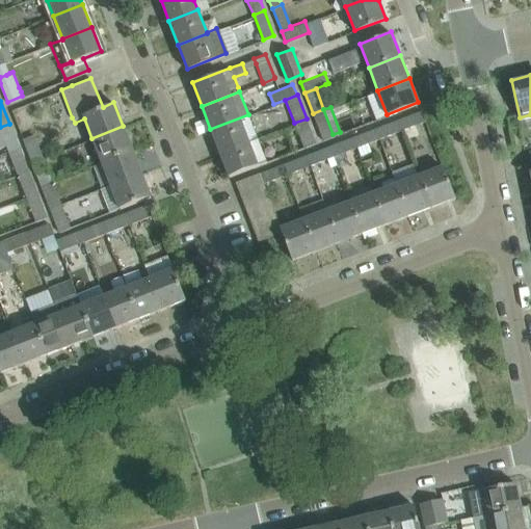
[(421,108),(397,117),(401,129),(425,121),(421,108)]
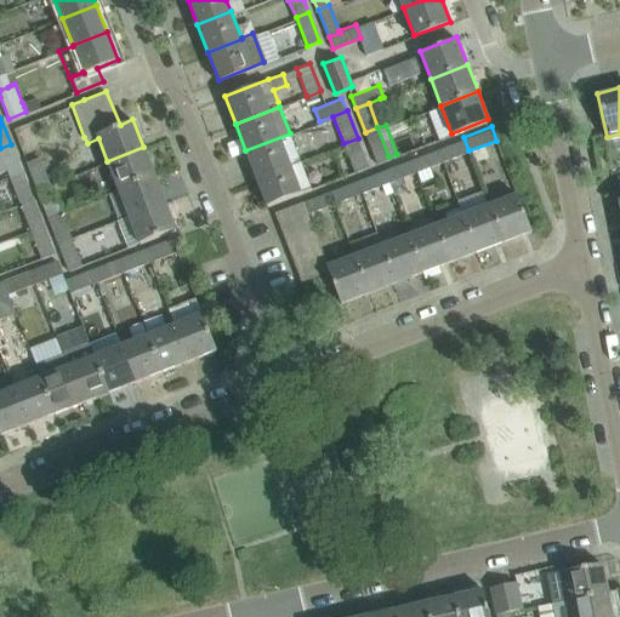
[(377,127),(365,132),(376,163),(388,156),(377,127)]
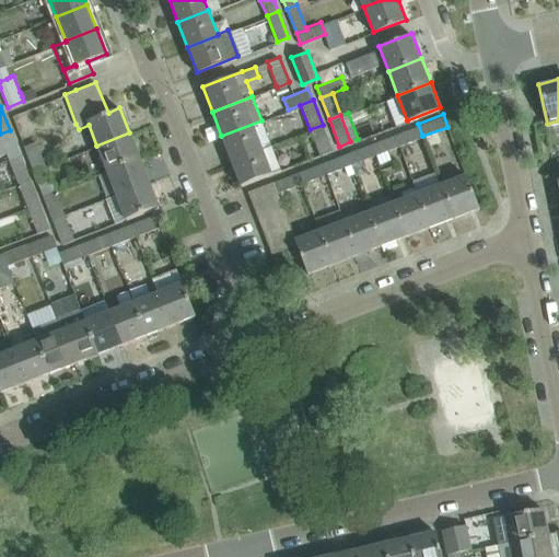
[(221,136),(231,160),(270,144),(261,120),(221,136)]
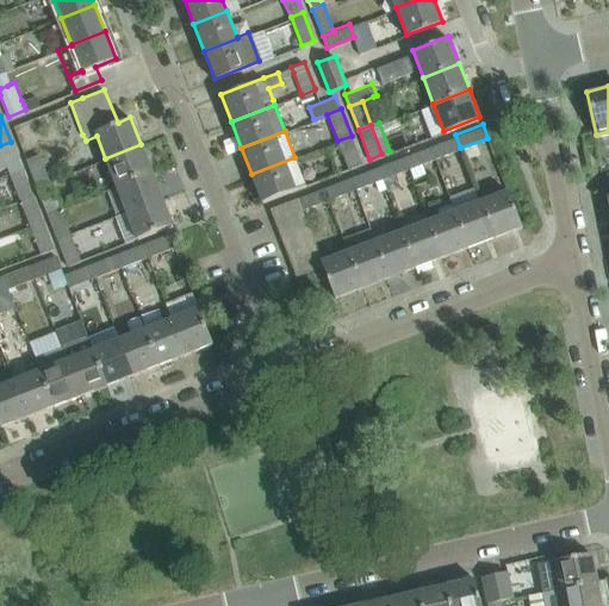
[(455,135),(429,145),(434,158),(460,148),(455,135)]
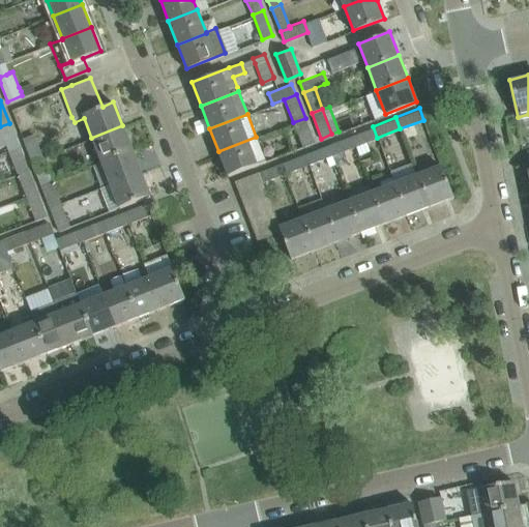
[(305,118),(293,122),(294,123),(302,145),(315,141),(305,118)]
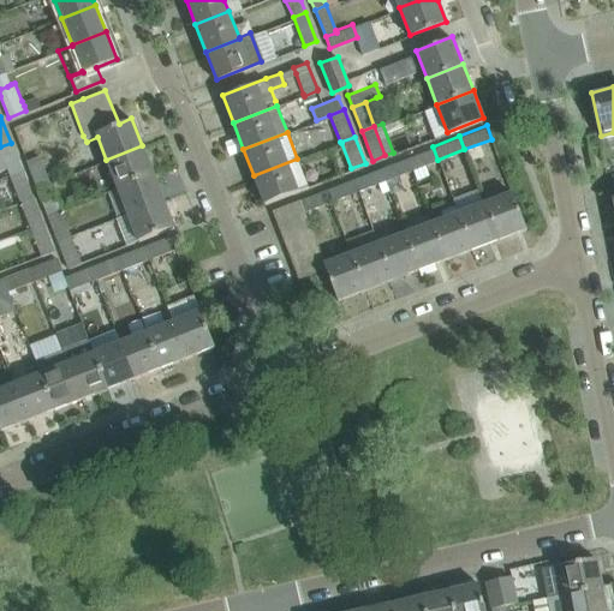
[(0,169),(6,167),(10,174),(21,169),(11,143),(0,147),(0,169)]
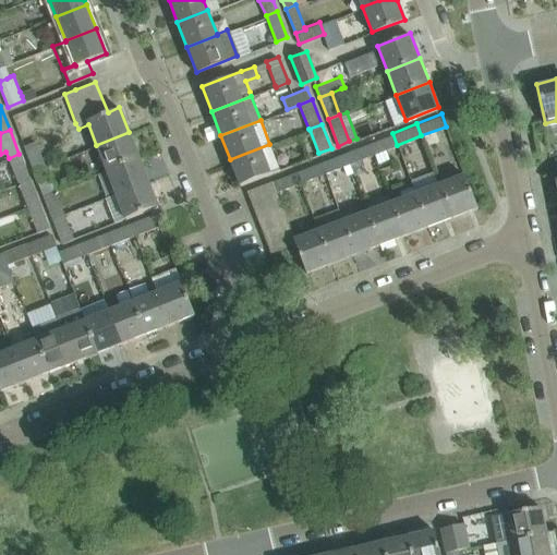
[(96,145),(106,169),(138,156),(129,132),(96,145)]
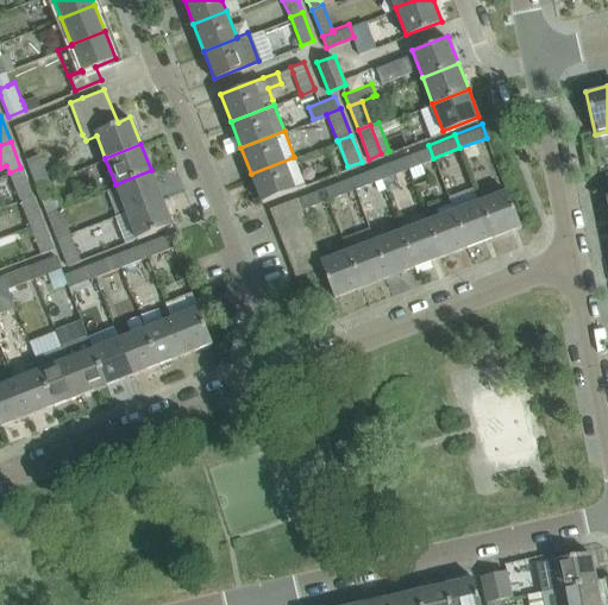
[(428,145),(402,156),(407,168),(433,158),(428,145)]
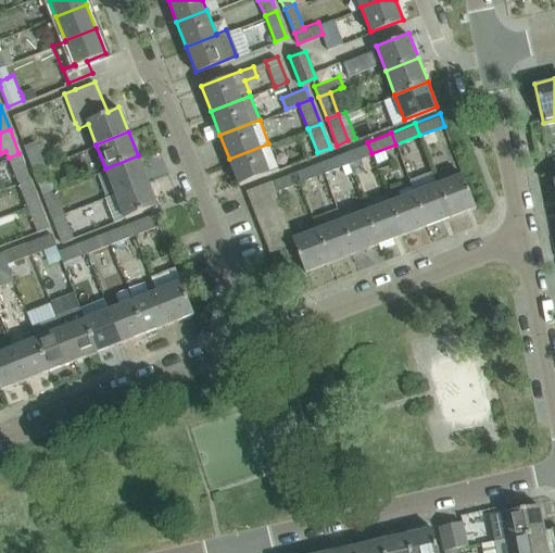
[(23,143),(33,168),(45,164),(35,139),(23,143)]
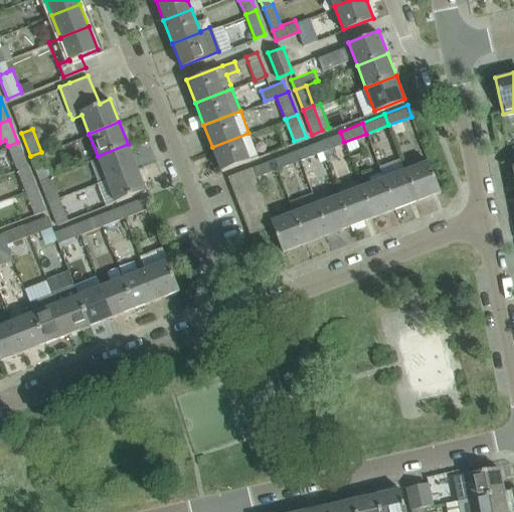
[(340,132),(318,141),(322,151),(344,142),(340,132)]
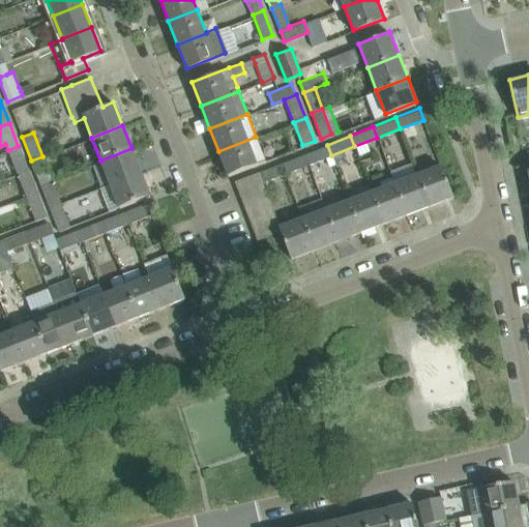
[(256,137),(218,151),(228,175),(265,160),(256,137)]
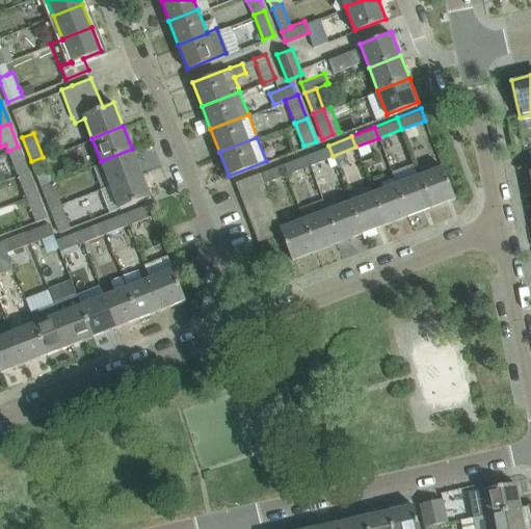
[(328,146),(306,154),(309,164),(333,156),(328,146)]
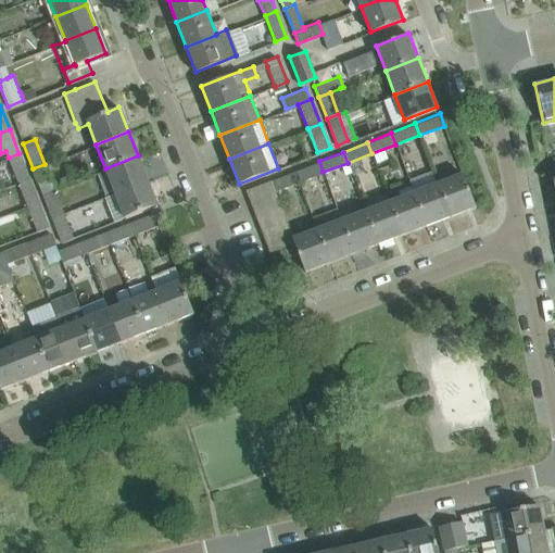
[(9,158),(17,181),(28,177),(19,153),(9,158)]
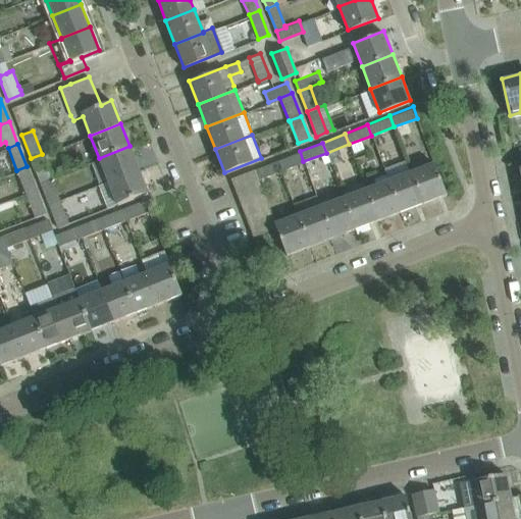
[(99,158),(107,180),(138,168),(129,146),(99,158)]
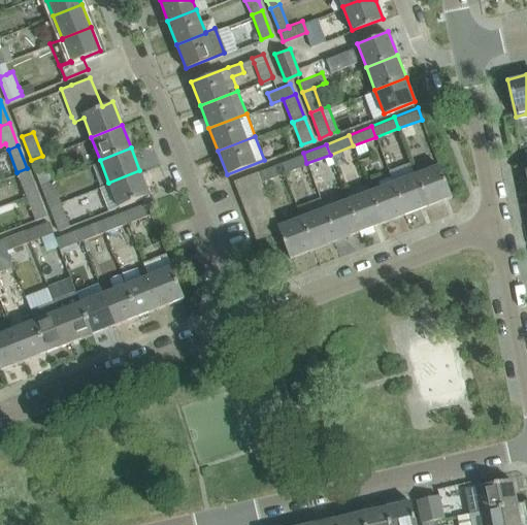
[(303,153),(281,162),(284,171),(306,163),(303,153)]
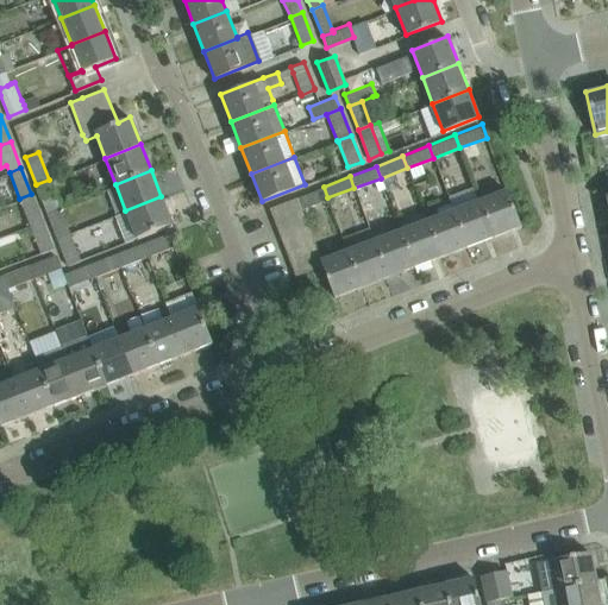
[(36,184),(45,212),(60,206),(56,197),(49,180),(36,184)]
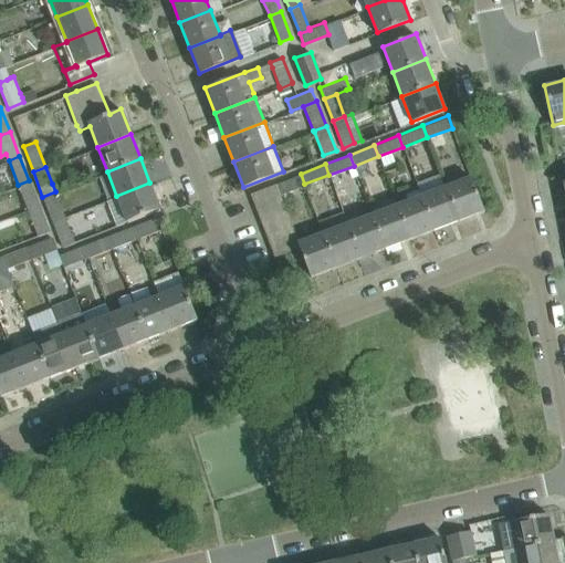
[(301,174),(275,184),(280,194),(304,184),(301,174)]
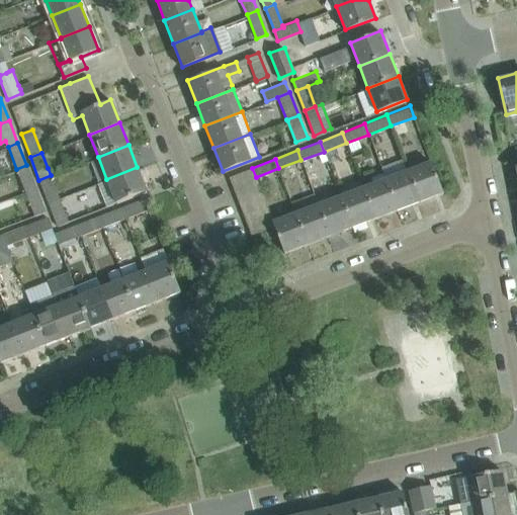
[(431,161),(408,169),(419,200),(442,192),(431,161)]
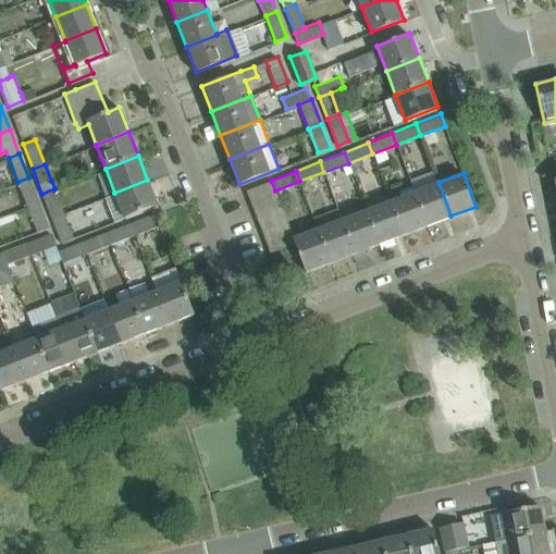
[(17,182),(27,206),(37,201),(28,177),(17,182)]
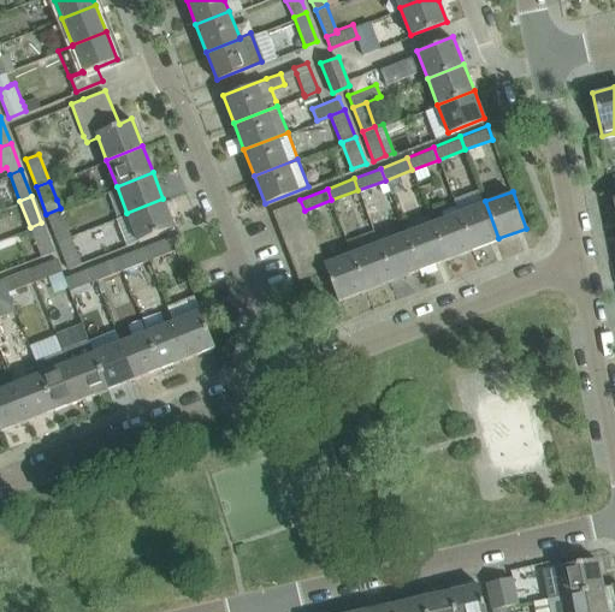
[(163,198),(126,213),(137,241),(169,229),(173,226),(173,225),(163,198)]
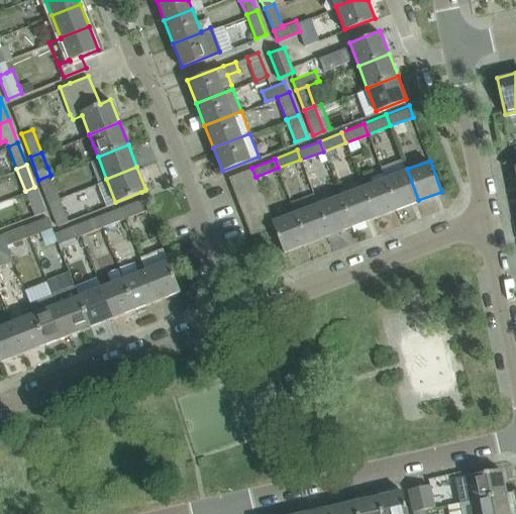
[(228,177),(233,188),(255,179),(255,177),(251,168),(228,177)]
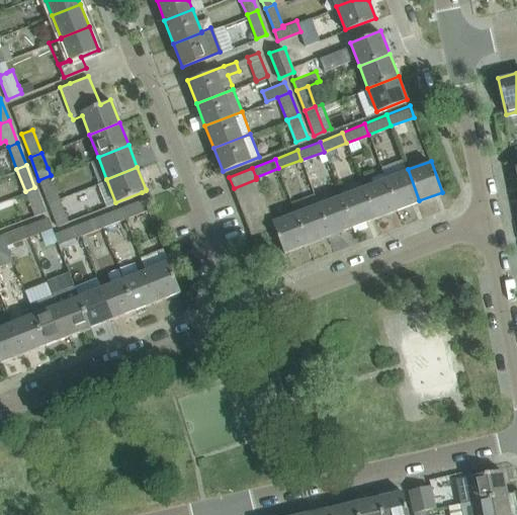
[(408,169),(385,178),(397,209),(419,200),(408,169)]
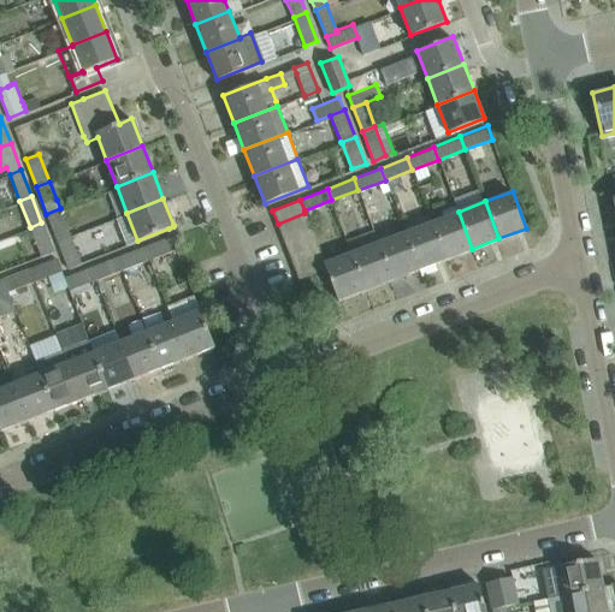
[(444,217),(431,221),(445,259),(472,249),(459,212),(455,203),(441,209),(444,217)]
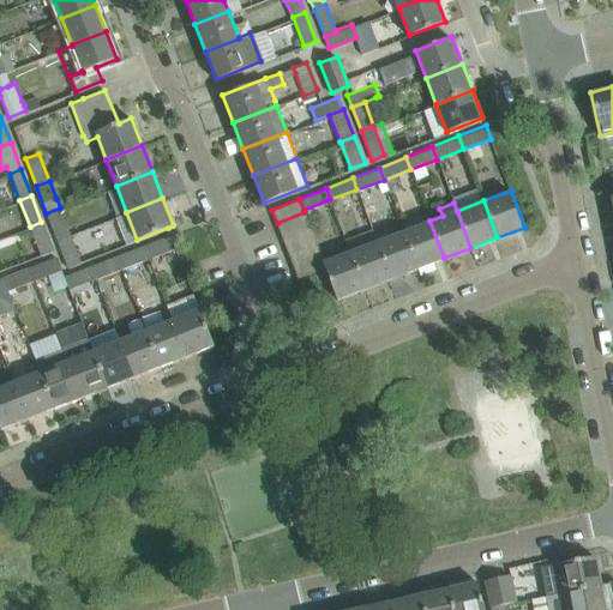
[(46,213),(56,240),(70,234),(60,207),(46,213)]
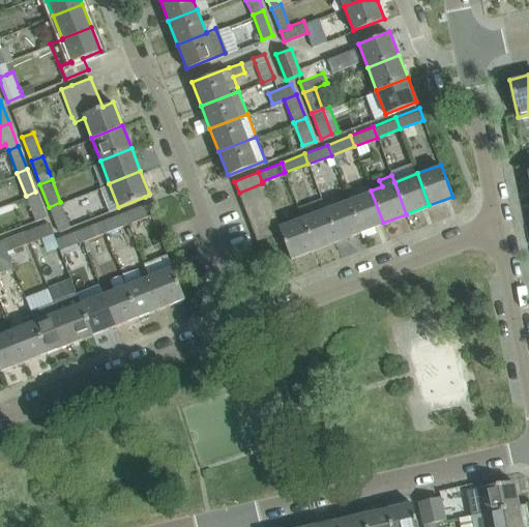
[(239,193),(243,204),(267,195),(262,183),(239,193)]
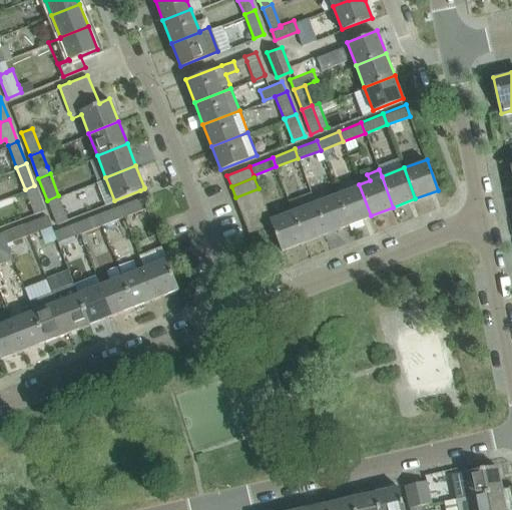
[(347,189),(337,193),(349,224),(371,215),(359,184),(357,177),(344,181),(347,189)]
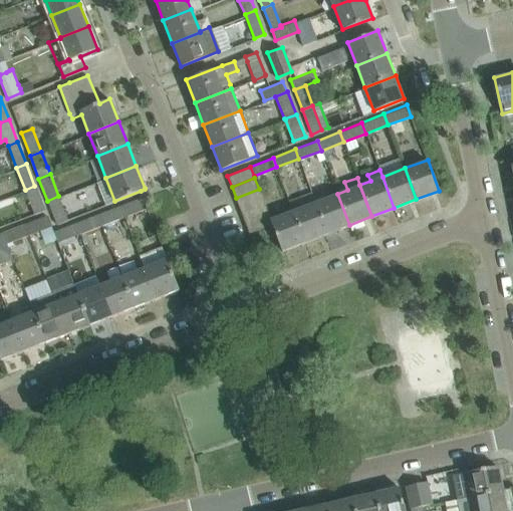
[(34,186),(25,190),(33,213),(43,209),(34,186)]
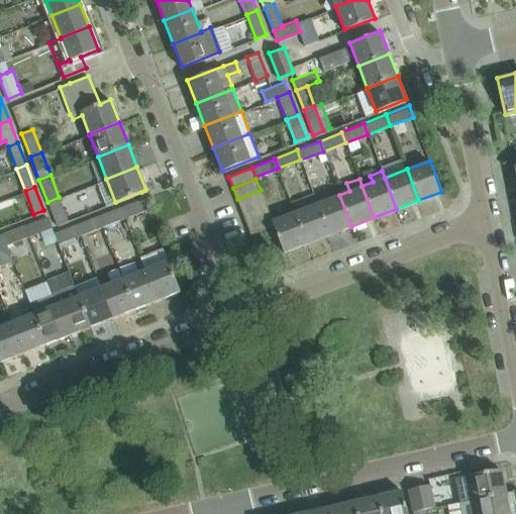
[(237,199),(241,210),(265,201),(261,190),(237,199)]
